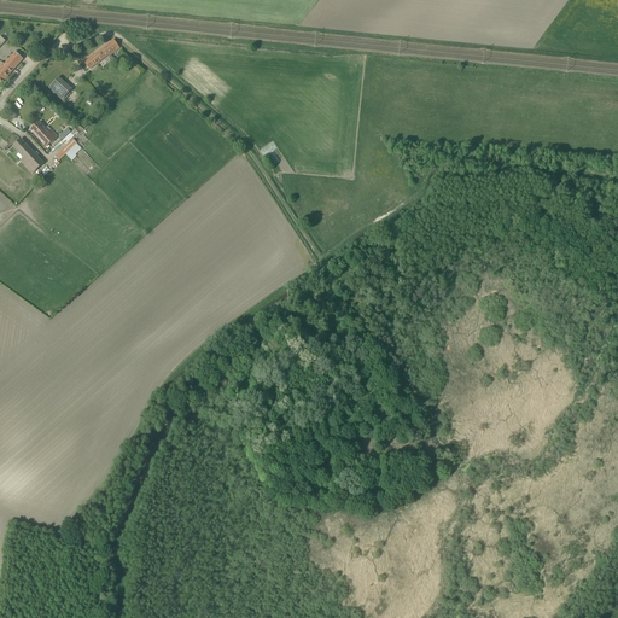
[(109,56),(120,48),(114,40),(93,56),(92,54),(83,62),(89,70),(109,54),(109,56)]
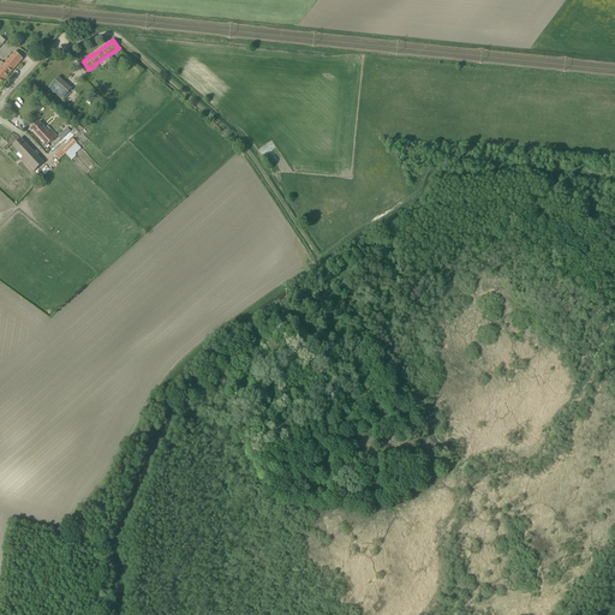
[(3,63),(0,65),(0,85),(23,59),(16,52),(4,65),(3,63)]
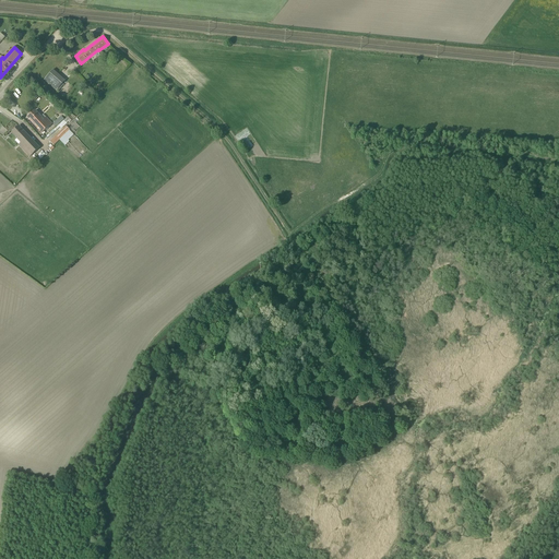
[(56,91),(66,80),(52,69),(44,80),(56,91)]
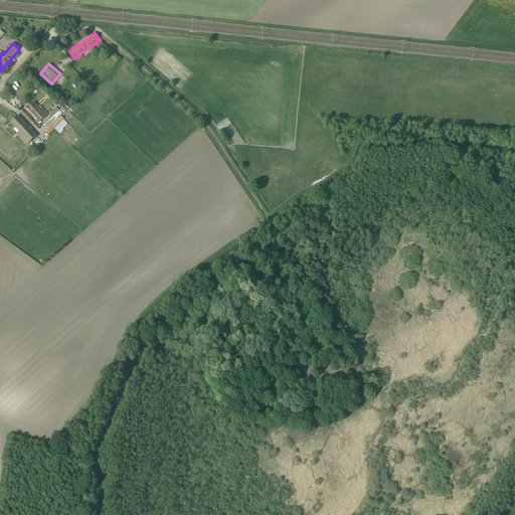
[(32,102),(25,109),(38,123),(47,114),(42,108),(40,111),(32,102)]
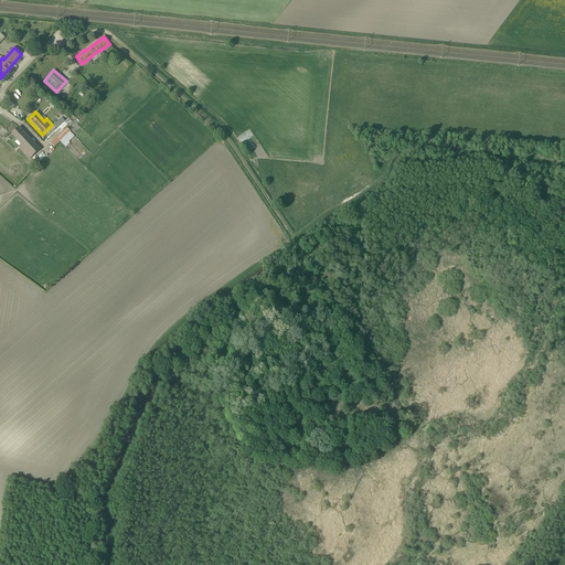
[(32,156),(40,149),(19,127),(11,135),(22,146),(19,149),(29,159),(32,156)]
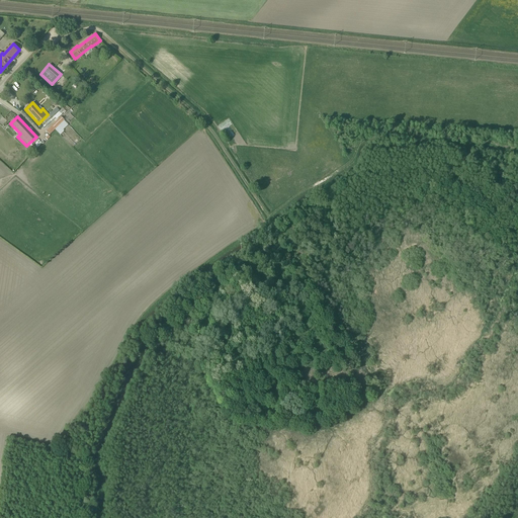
[(68,125),(64,120),(64,119),(61,117),(52,125),(47,132),(50,135),(55,130),(59,134),(68,125)]
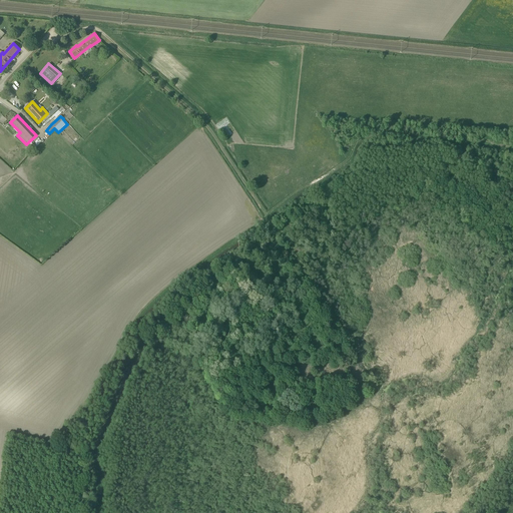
All buildings are outlined.
